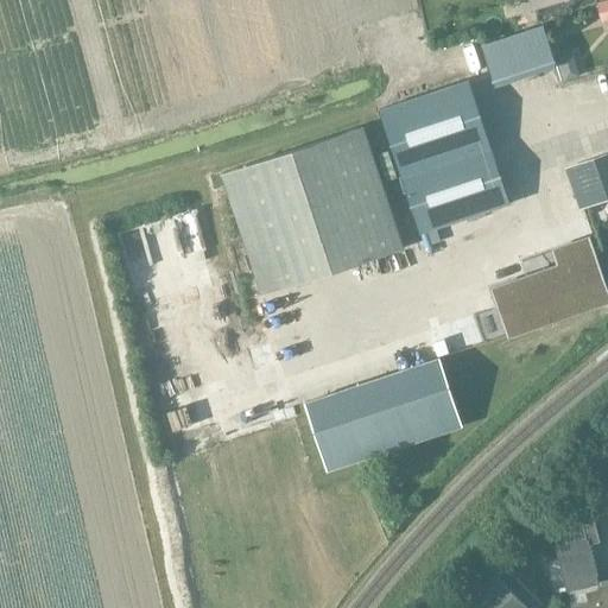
[(607,0),(596,4),(601,21),(607,19),(607,0)]
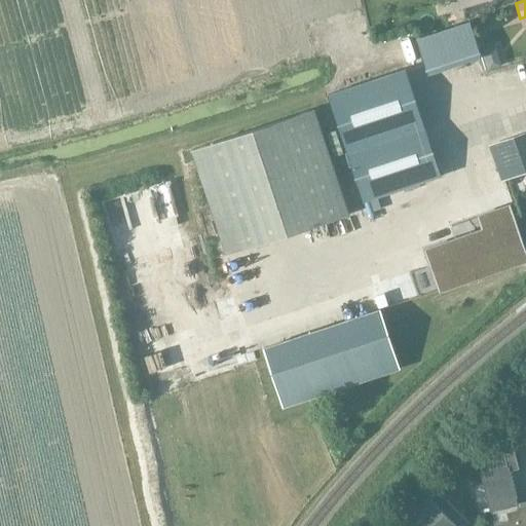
[(470,22),(416,40),(425,71),(481,53),(470,22)]
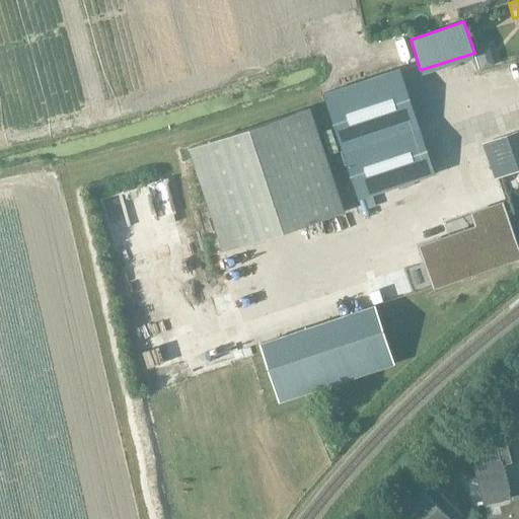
[(323,95),(343,153),(419,127),(399,70),(323,95)]
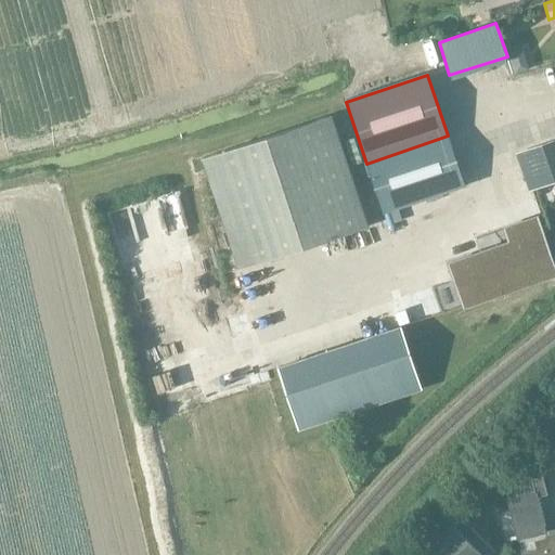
[(369,227),(332,116),(202,159),(239,270),(369,227)]
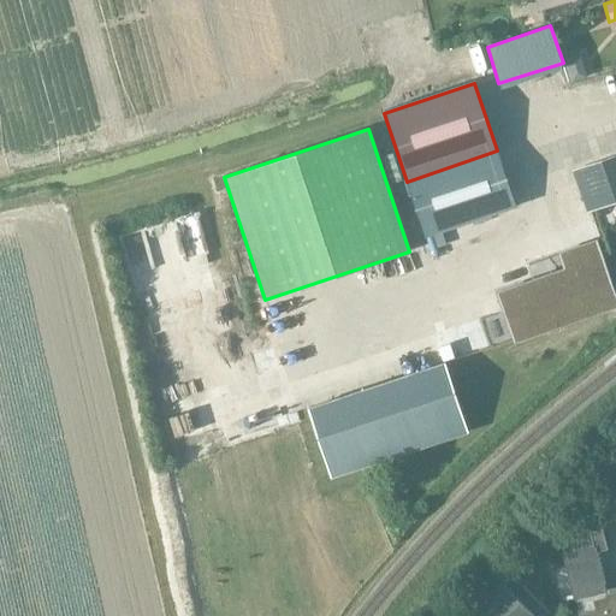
[(515,206),(497,150),(407,182),(425,236),(515,206)]
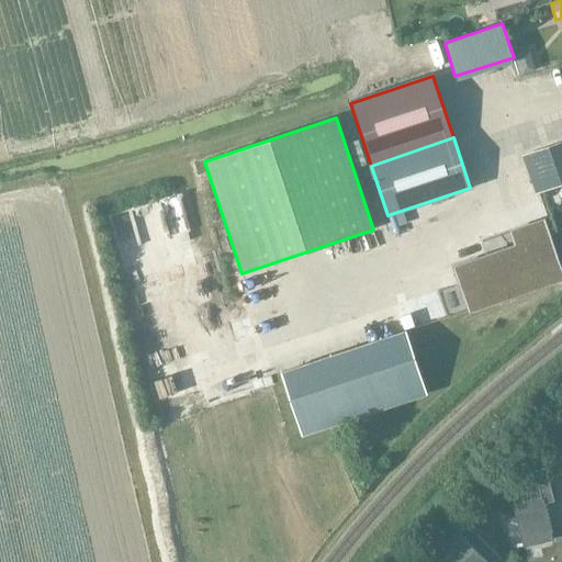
[(561,145),(561,143),(536,152),(521,156),(535,193),(561,183),(561,145)]
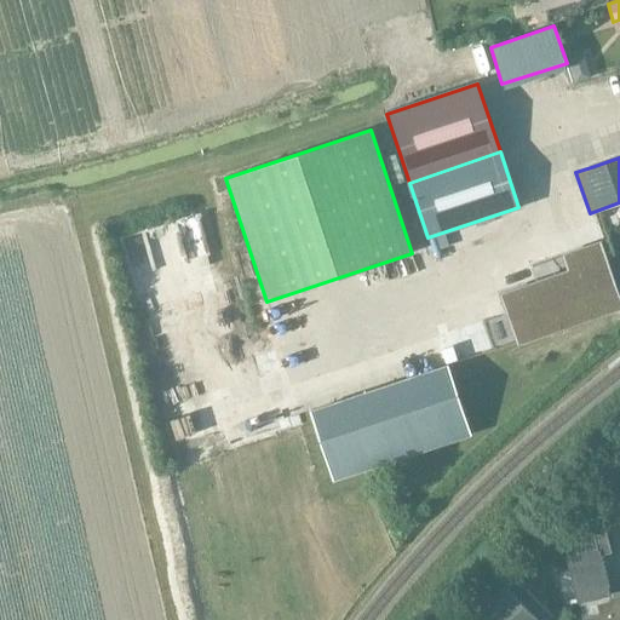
[(568,270),(501,293),(503,293),(518,344),(619,308),(619,302),(600,242),(563,254),(568,270)]
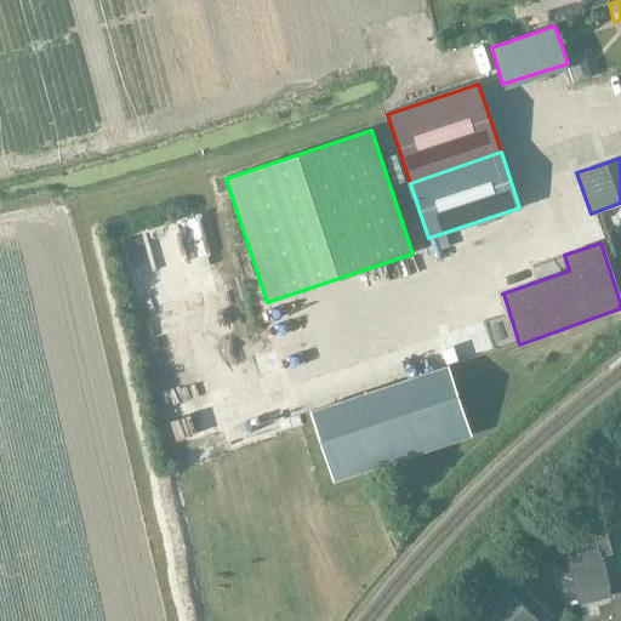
[(448,365),(311,410),(334,480),(471,436),(448,365)]
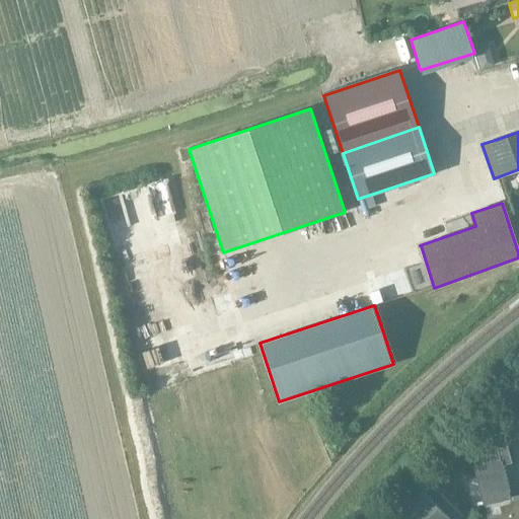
[(485,506),(487,518),(518,518),(518,496),(510,498),(509,494),(510,491),(508,490),(509,487),(507,486),(508,483),(506,482),(507,478),(505,477),(506,474),(504,473),(505,471),(503,470),(504,467),(502,466),(503,465),(502,465),(502,463),(511,461),(507,447),(497,449),(471,455),(475,468),(473,468),(483,506),(485,506)]
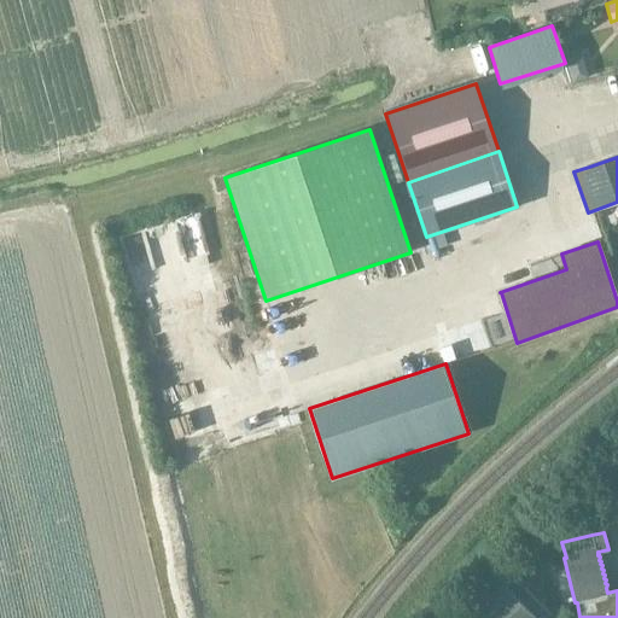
[(557,617),(514,576),(473,617),(557,617)]
